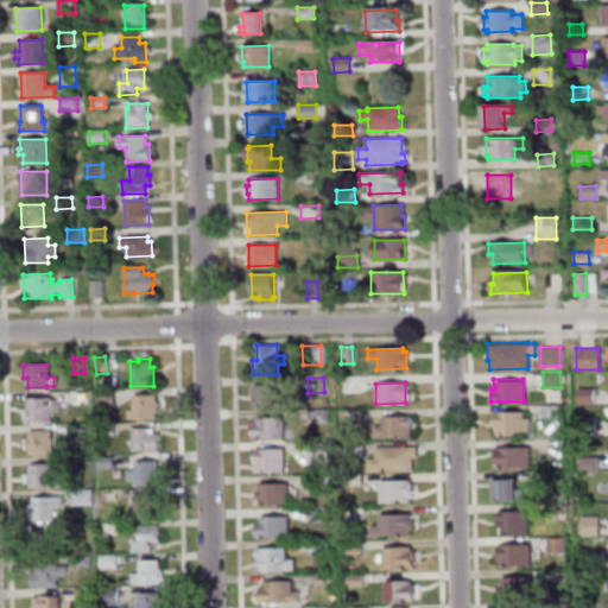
[(253,405),(252,385),(280,385),(280,388),(289,387),(289,398),(280,398),(282,404),(253,405)]
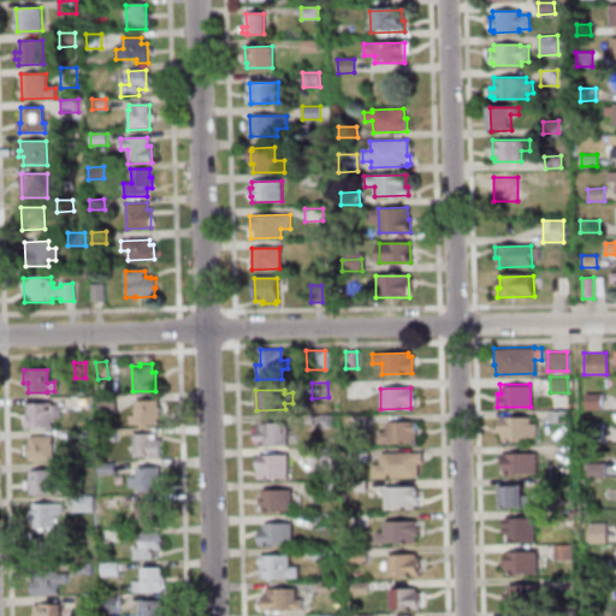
[(600,408),(584,408),(584,392),(600,392),(600,408)]
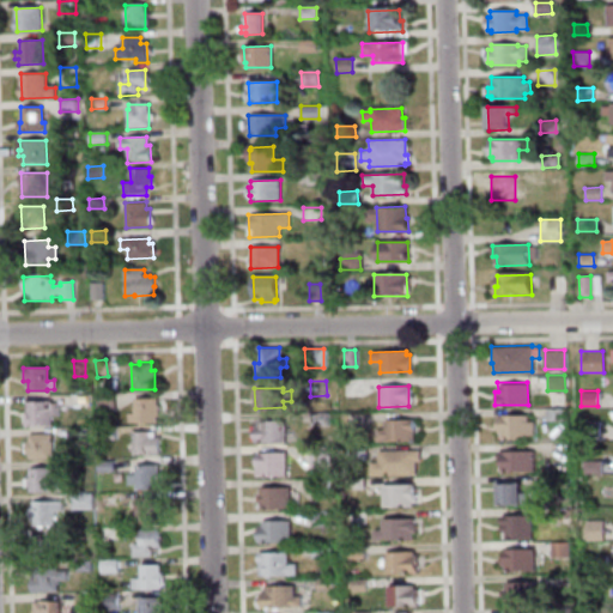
[(70,406),(68,394),(85,394),(85,405),(70,406)]
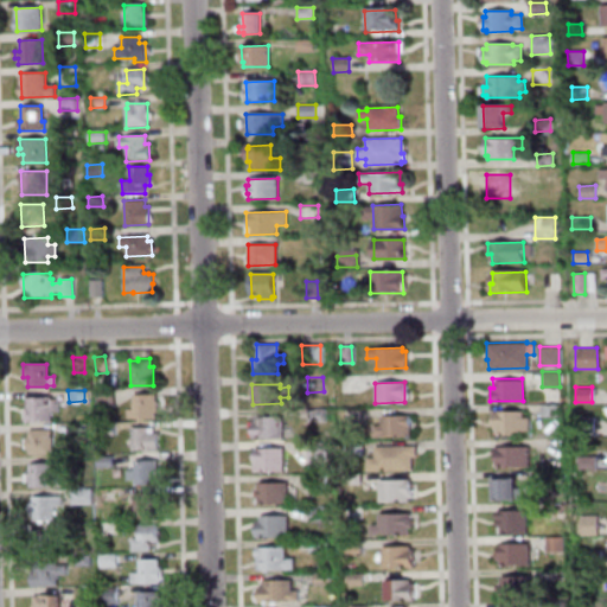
[(95,407),(95,390),(113,390),(113,407),(95,407)]
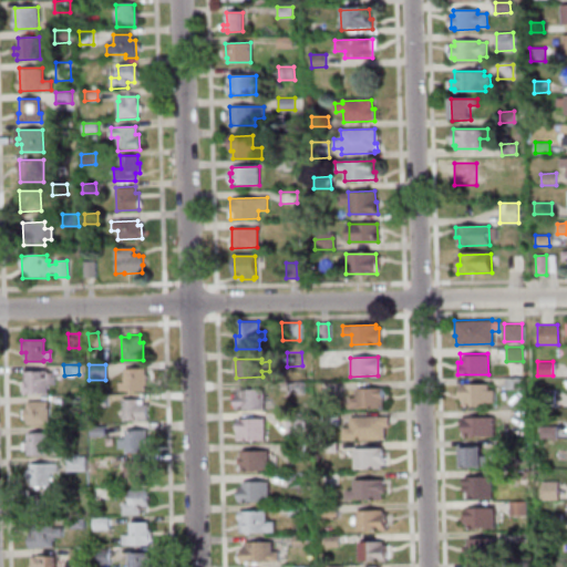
[(119,391),(119,382),(124,382),(123,369),(144,368),(144,390),(119,391)]
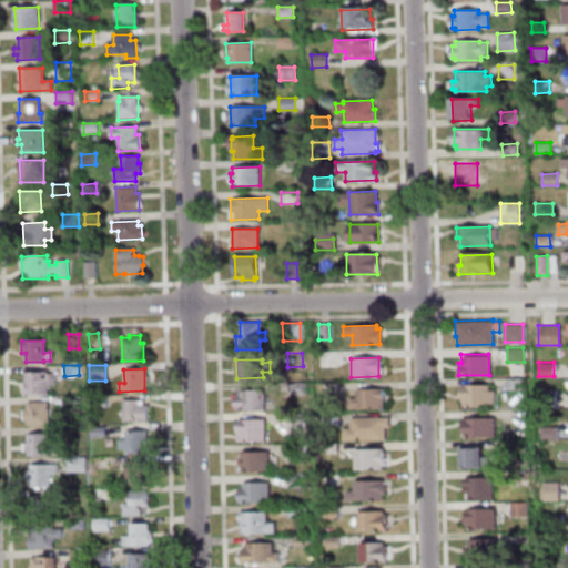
[(23,395),(23,382),(26,382),(24,373),(47,372),(47,374),(52,374),(53,385),(47,385),(47,395),(23,395)]
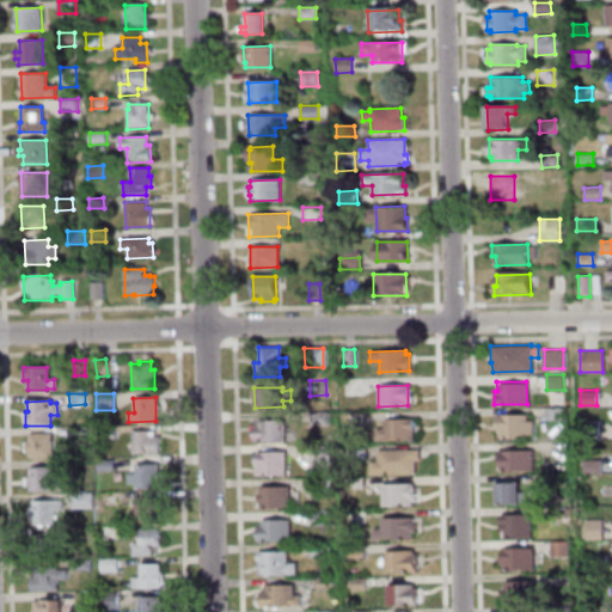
[(544,408),(563,408),(564,418),(544,418),(544,408)]
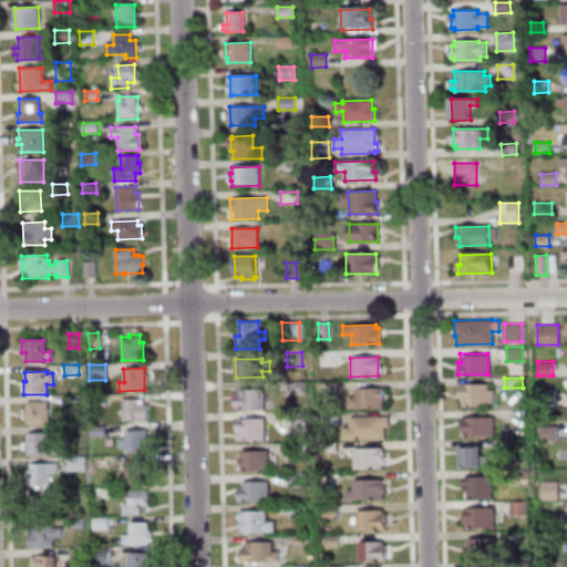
[(302,393),(287,393),(287,383),(302,382),(302,393)]
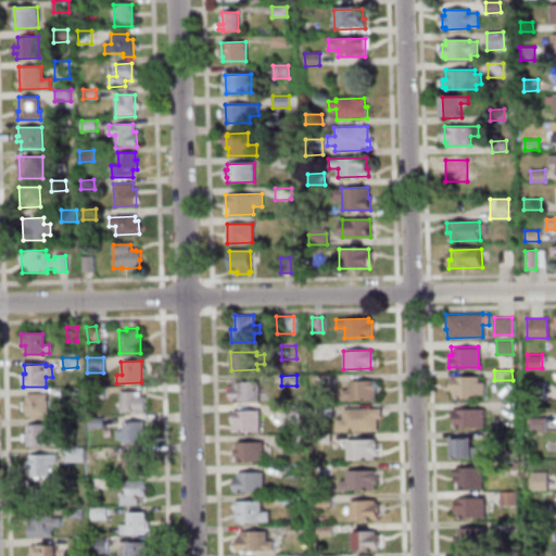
[(478,393),(478,397),(454,397),(454,391),(451,391),(451,375),(478,375),(478,381),(484,381),(484,393),(478,393)]
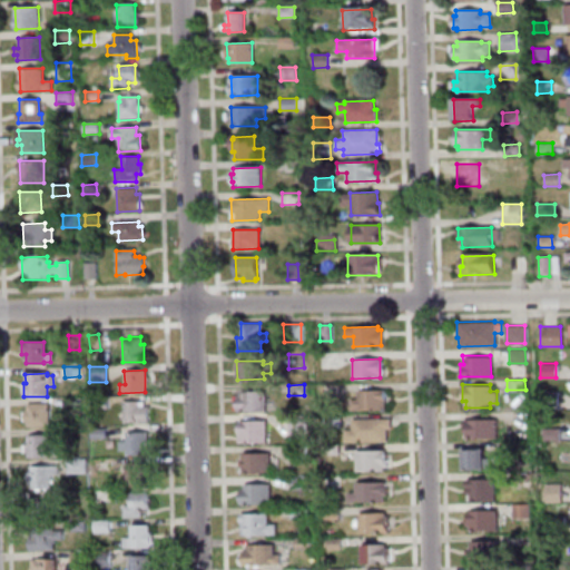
[(383,409),(350,410),(349,400),(357,400),(356,391),(383,390),(383,409)]
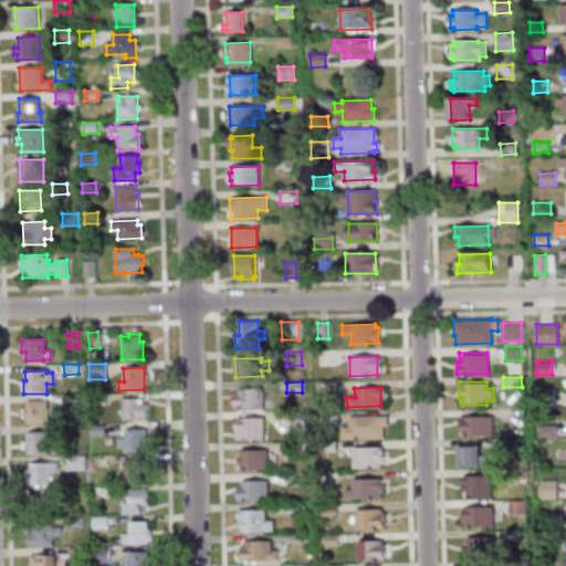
[(536,388),(554,388),(554,406),(537,406),(536,388)]
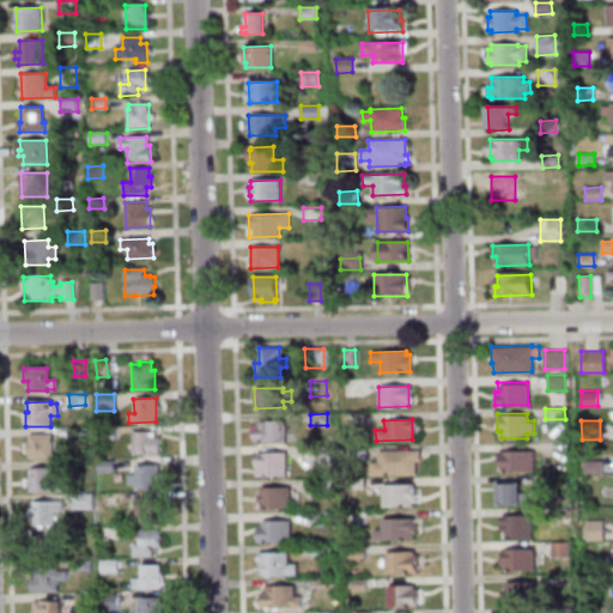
[(283,442),(254,442),(254,439),(249,439),(249,425),(258,425),(258,422),(283,422),(283,442)]
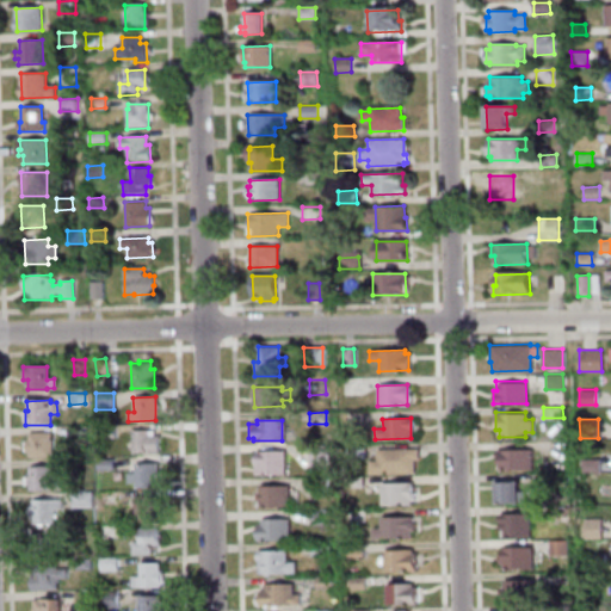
[(86,426),(86,437),(71,437),(71,426),(86,426)]
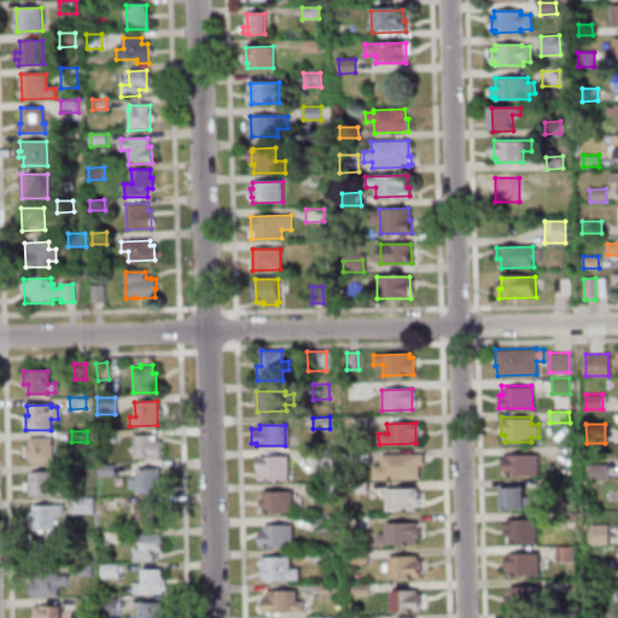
[(115,442),(99,443),(99,431),(115,431),(115,442)]
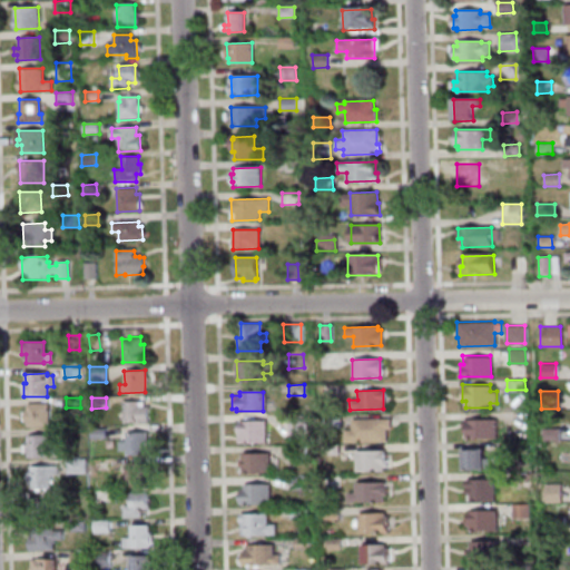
[(47,402),(48,424),(27,424),(27,421),(25,421),(23,410),(26,410),(26,403),(47,402)]
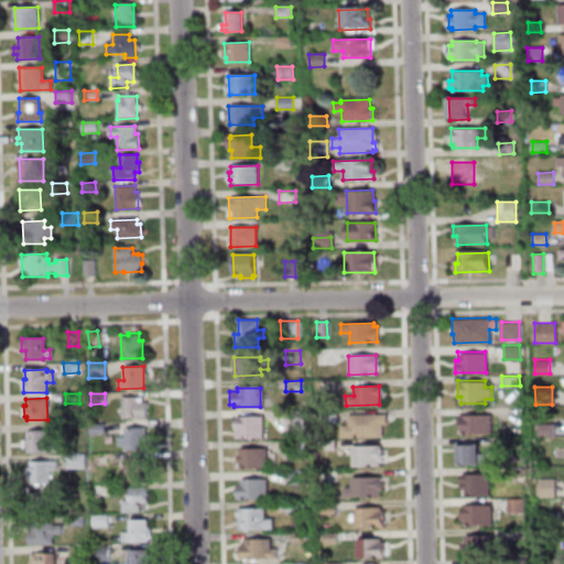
[(121,418),(121,414),(117,414),(117,407),(121,407),(121,398),(140,398),(140,401),(144,401),(145,418),(121,418)]
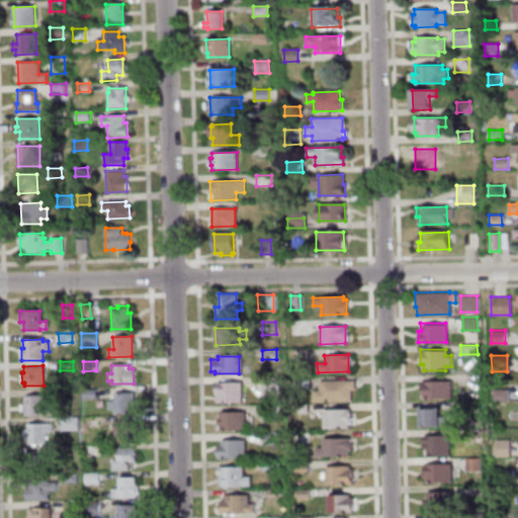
[(263,395),(262,378),(278,377),(279,395),(263,395)]
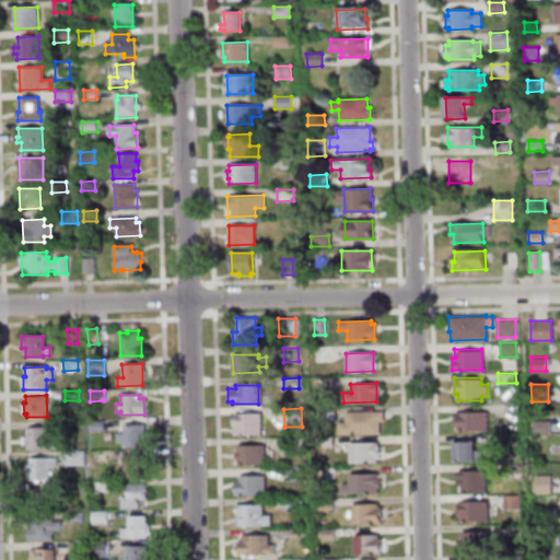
[(317,420),(317,409),(334,408),(334,420),(317,420)]
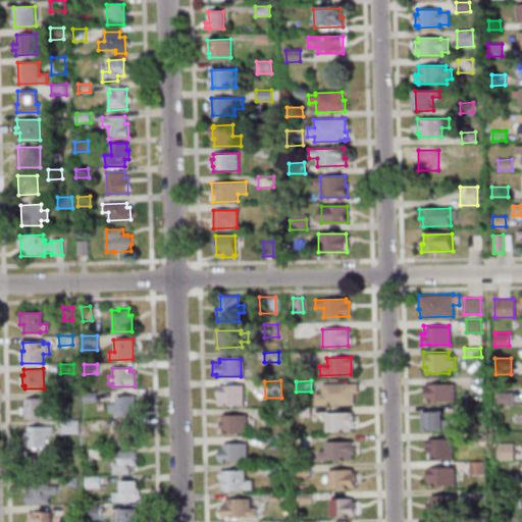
[(314,405),(314,394),(322,393),(321,383),(356,382),(356,390),(352,392),(352,404),(314,405)]
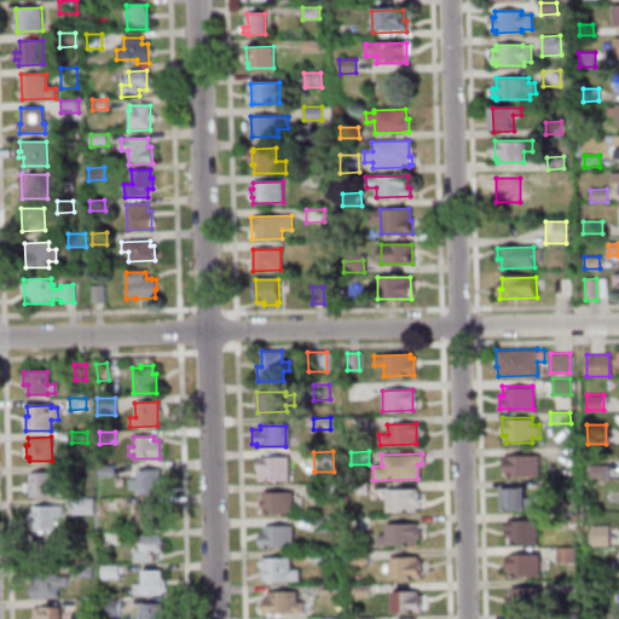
[(538,453),(538,474),(505,474),(505,463),(502,463),(502,453),(538,453)]
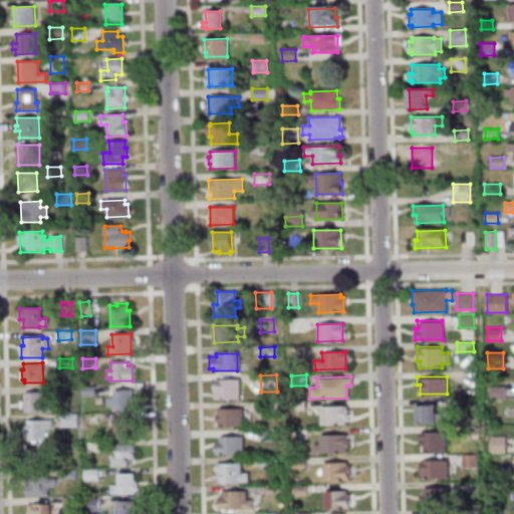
[(215,399),(214,379),(238,378),(239,398),(215,399)]
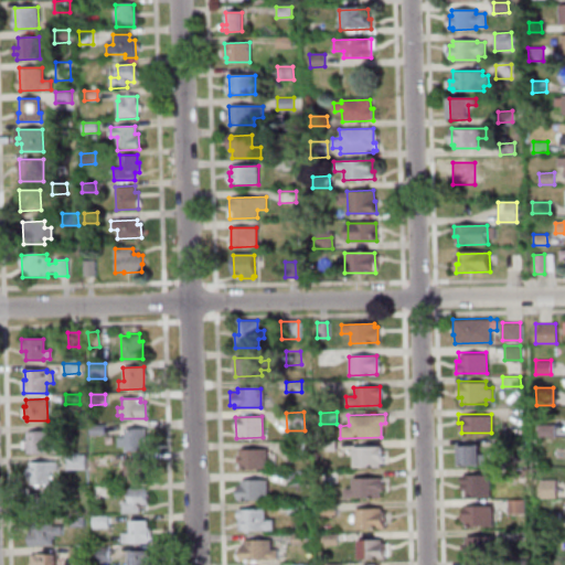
[(537,424),(553,424),(553,436),(537,436),(537,424)]
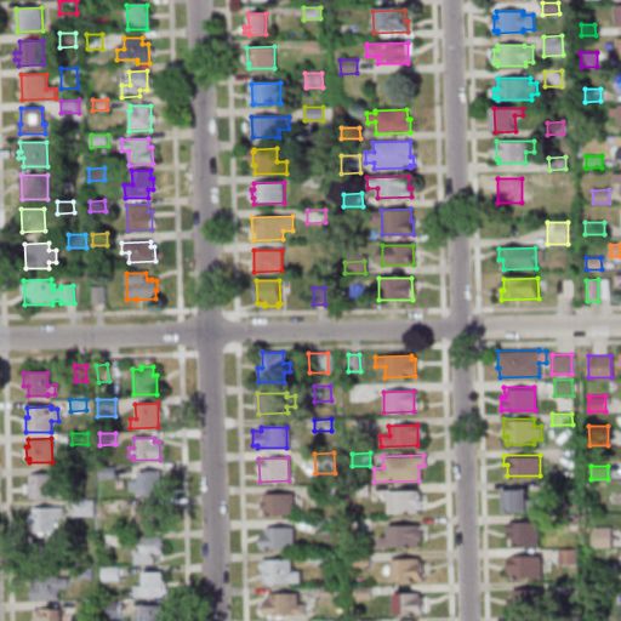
[(100,477),(98,467),(113,467),(114,477),(100,477)]
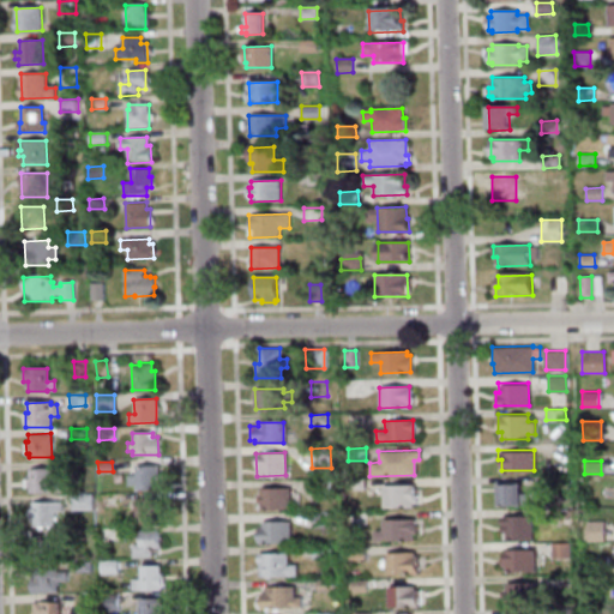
[(136,489),(136,486),(127,486),(126,475),(136,475),(134,465),(156,465),(157,489),(136,489)]
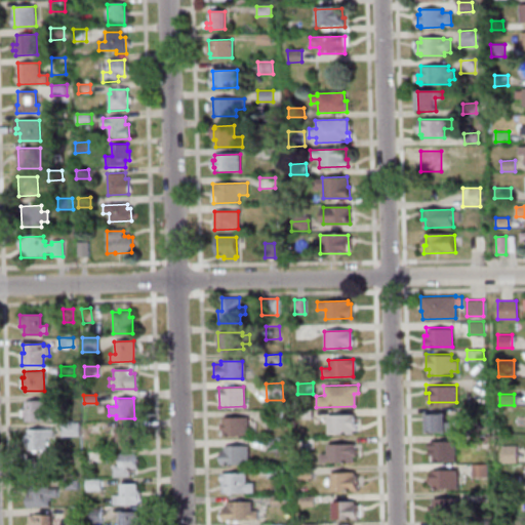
[(24,401),(42,400),(43,420),(25,421),(24,401)]
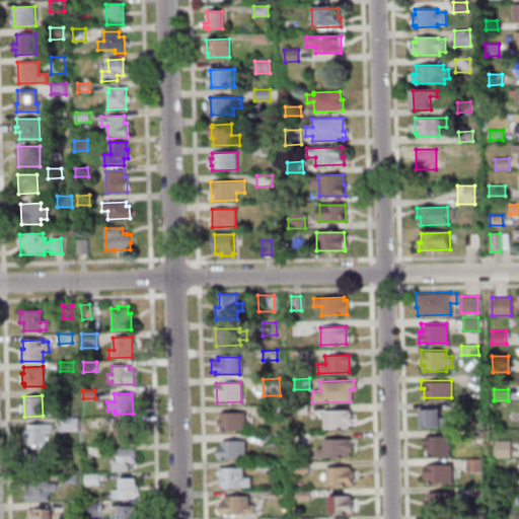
[(480,413),(464,413),(464,400),(479,400),(480,413)]
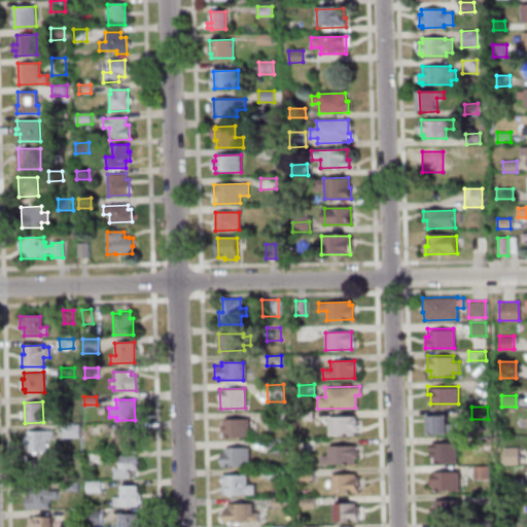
[(311,420),(297,420),(297,412),(311,411),(311,420)]
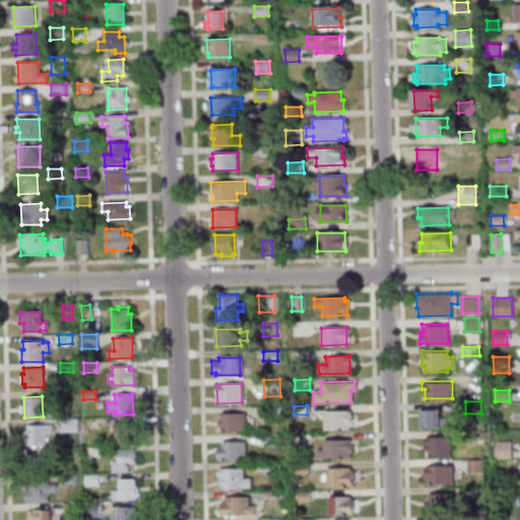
[(277,417),(264,417),(264,407),(277,407),(277,417)]
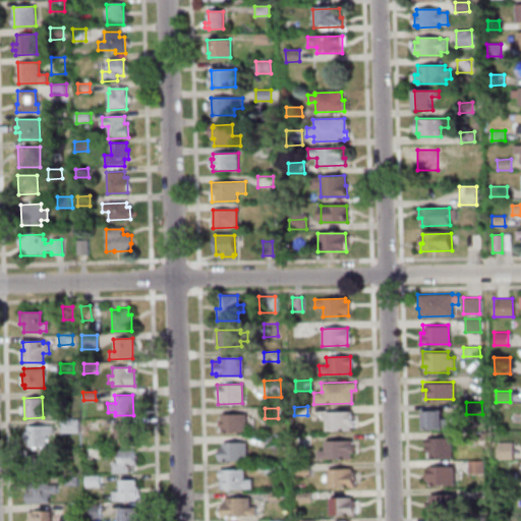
[(422,410),(422,408),(442,408),(442,417),(447,417),(447,427),(422,427),(422,417),(420,417),(419,410),(422,410)]
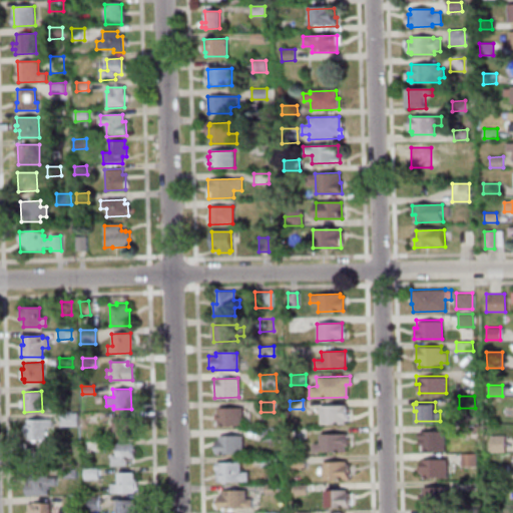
[(320,424),(320,407),(345,406),(345,419),(344,419),(344,423),(320,424)]
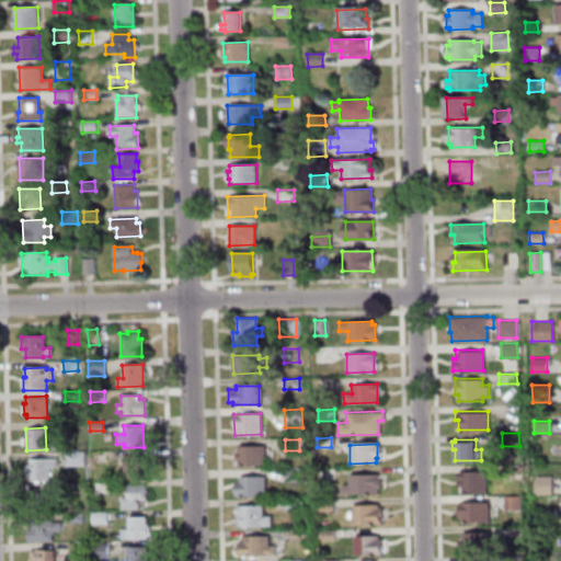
[(263,465),(238,465),(237,446),(263,445),(263,465)]
